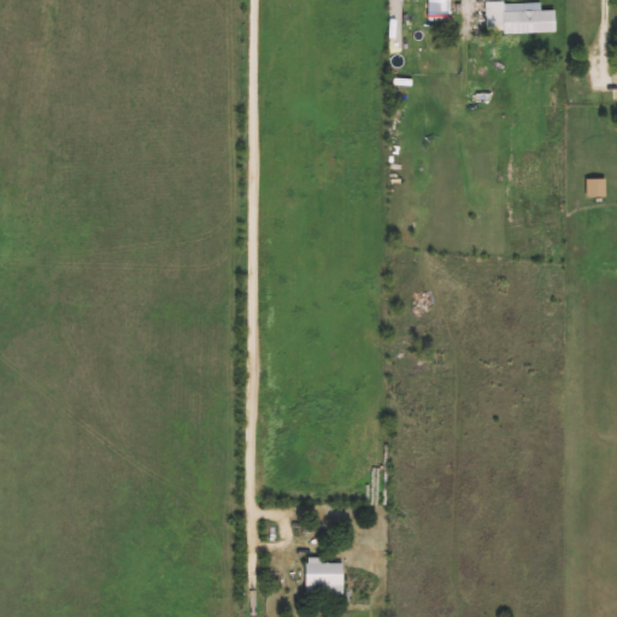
[(541,3),(541,9),(557,9),(557,33),(487,33),(487,3),(541,3)]
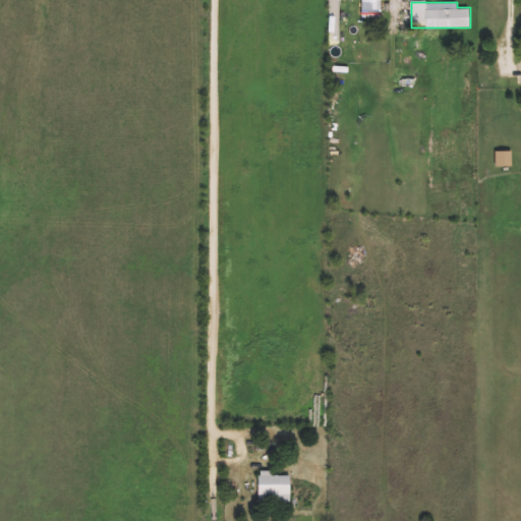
[(512,151),(512,167),(496,167),(496,151),(512,151)]
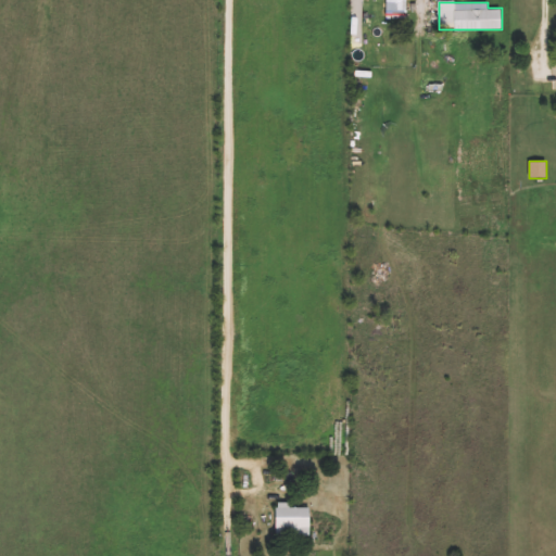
[(389,332),(374,332),(373,317),(389,317),(389,332)]
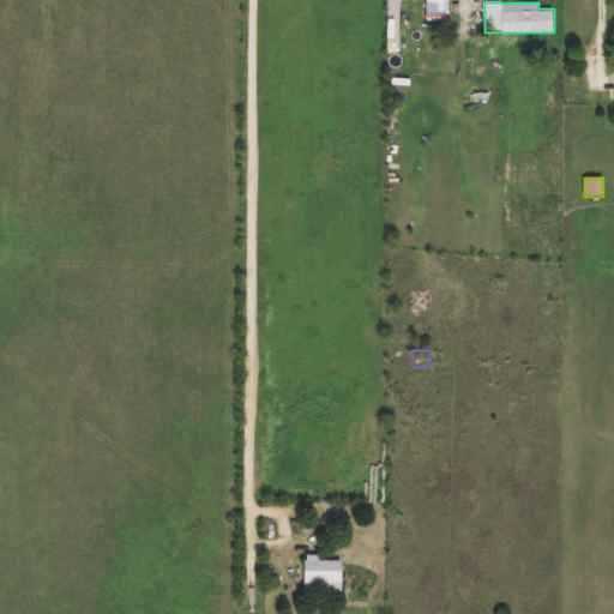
[(343,591),(305,591),(305,560),(343,560),(343,591)]
